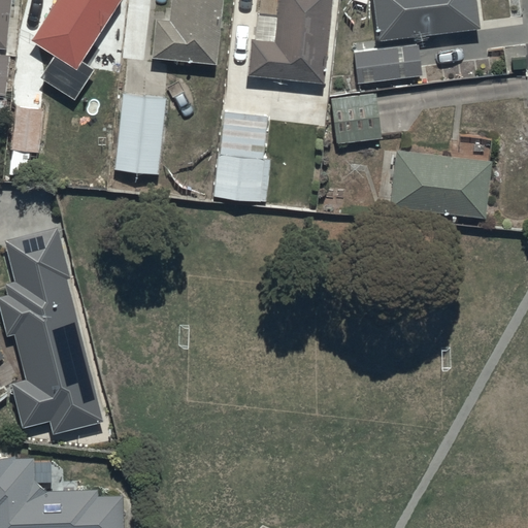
[(0,0),(0,48),(4,50),(9,0),(0,0)]
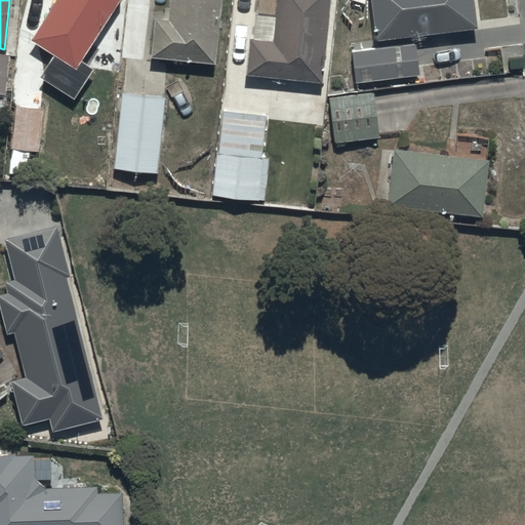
[(79,61),(118,0),(55,0),(29,41),(51,55),(37,77),(73,101),(92,70),(79,61)]
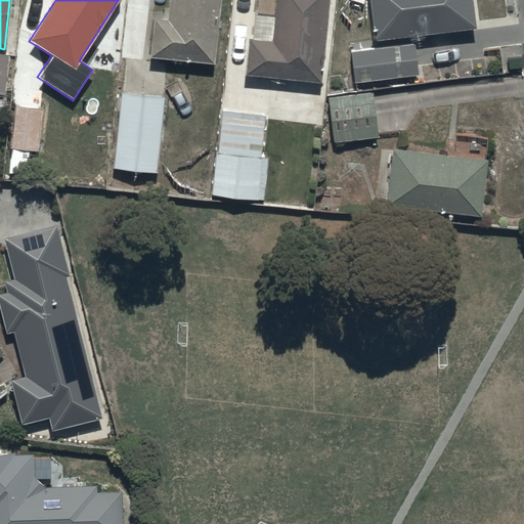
[(219,0),(168,0),(167,20),(151,18),(147,58),(213,64),(219,0)]
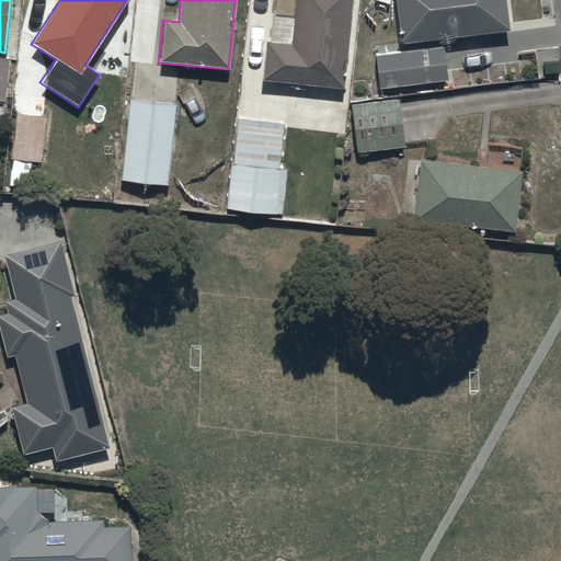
[(343,88),(351,0),(275,0),(274,15),(293,18),(290,45),(265,43),(261,81),(343,88)]
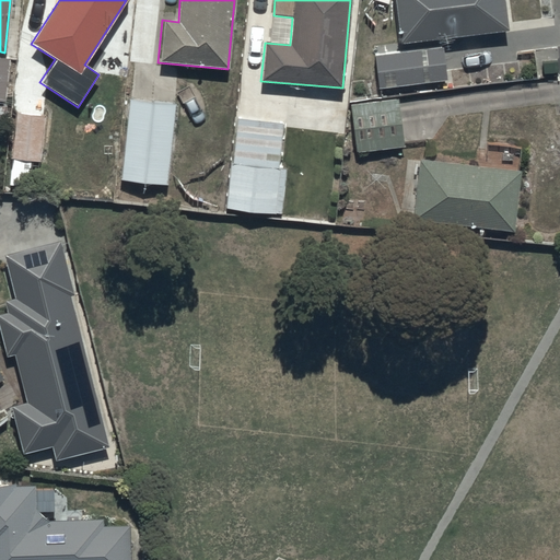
[(502,0),(394,0),(399,43),(372,46),(377,89),(445,81),(441,39),(506,32),(502,0)]
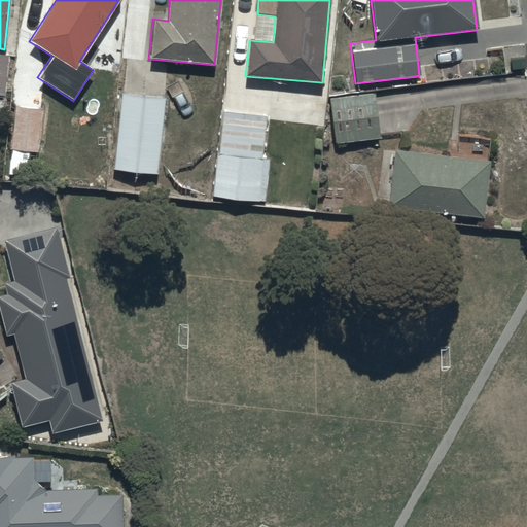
[(9,56),(0,54),(0,95),(4,96),(9,56)]
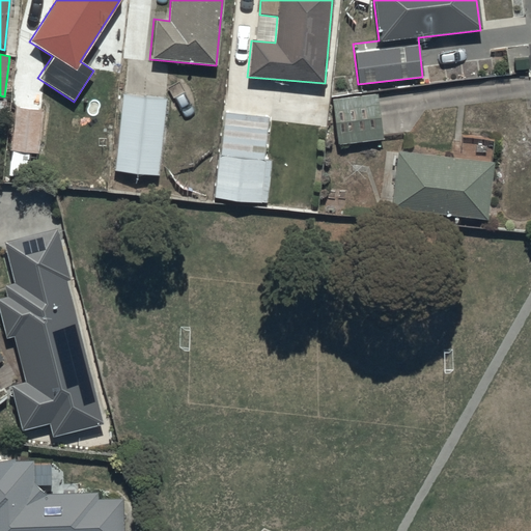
[(159,175),(165,98),(119,93),(112,171),(159,175)]
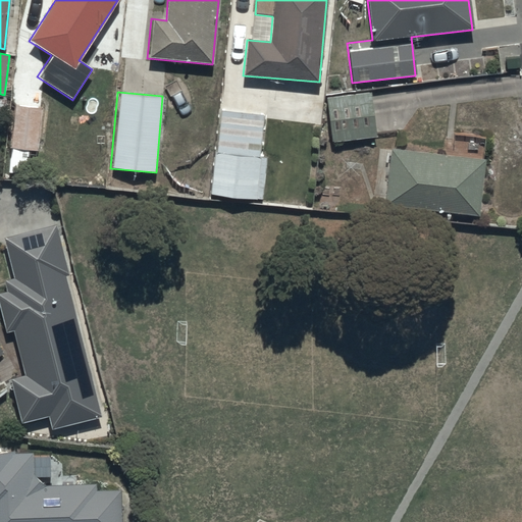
[(369,93),(326,97),(331,142),(374,137),(369,93)]
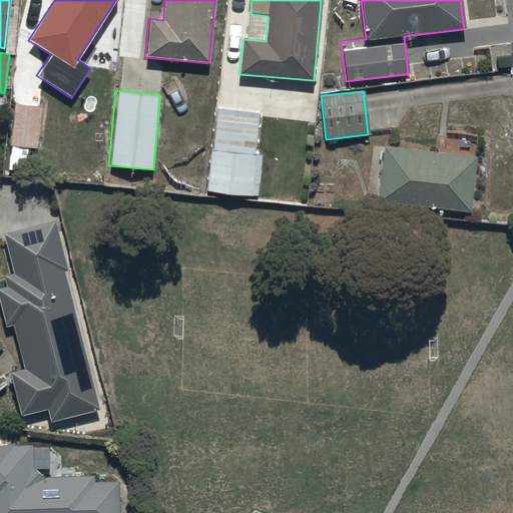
[(37,148),(41,106),(13,103),(8,145),(37,148)]
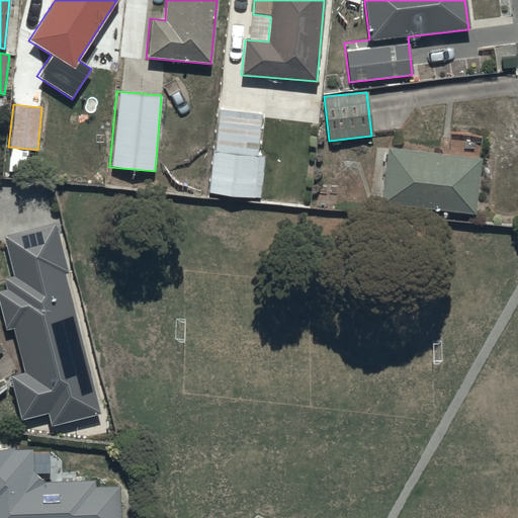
[(262,113),(217,108),(206,193),(259,199),(264,157),(257,157),(262,113)]
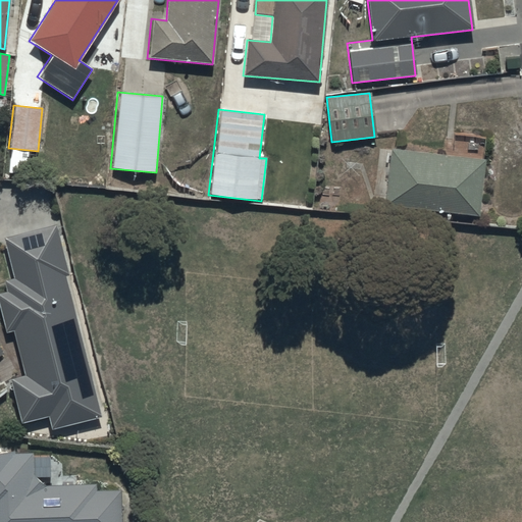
[(390,150),(384,206),(478,215),(484,159),(390,150)]
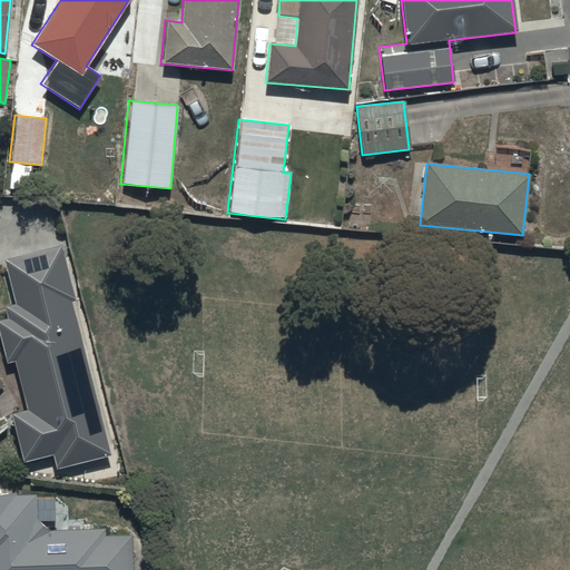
[(110,455),(70,302),(75,301),(60,246),(2,261),(15,304),(3,307),(7,320),(0,321),(0,342),(5,361),(12,359),(26,413),(11,416),(22,461),(51,453),(56,470),(110,455)]
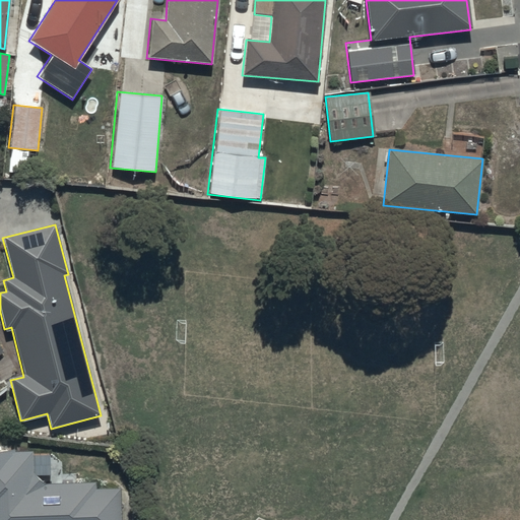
[(0,519),(121,519),(120,490),(95,490),(94,482),(44,484),(33,474),(31,451),(14,452),(14,449),(0,449),(0,519)]
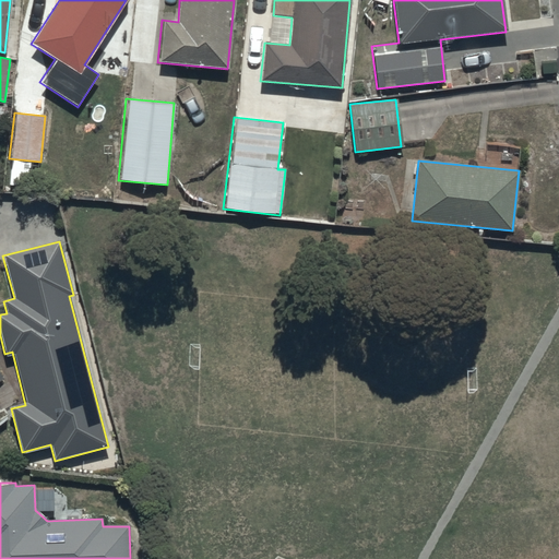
All buildings are outlined.
